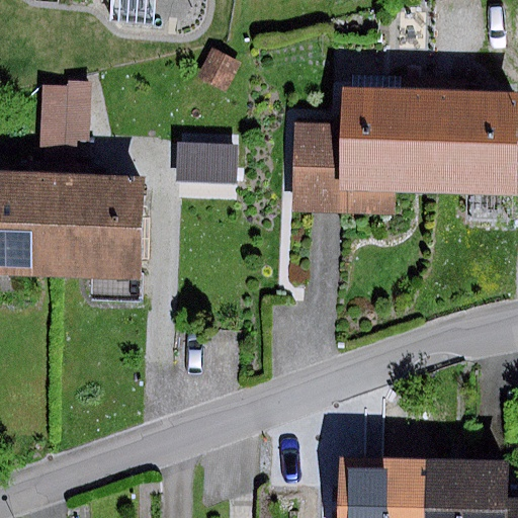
[(209,49),(195,79),(226,93),(240,63),(209,49)]
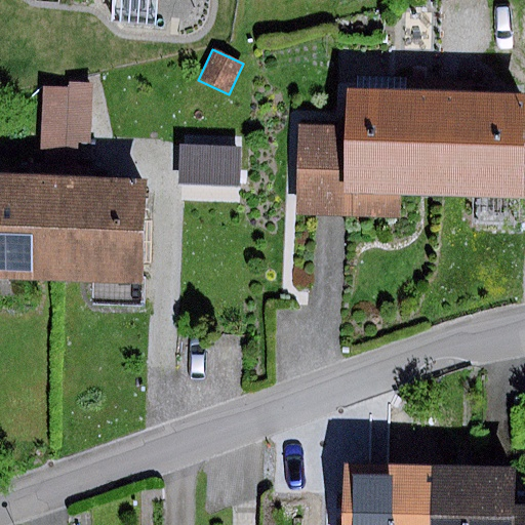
[(93,83),(68,82),(68,89),(65,160),(76,160),(76,140),(90,142),(93,83)]
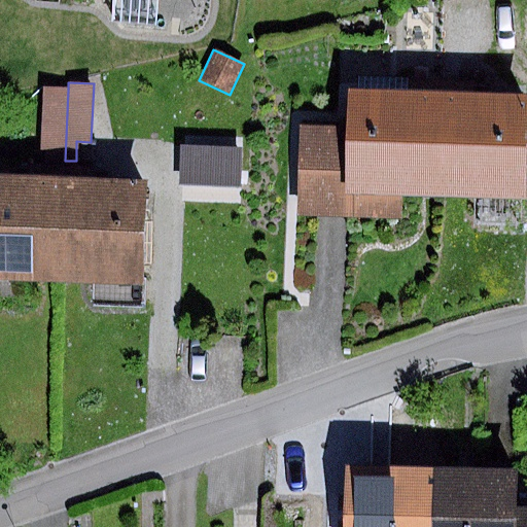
[(68,90),(42,89),(39,150),(46,151),(46,160),(65,161),(68,90)]
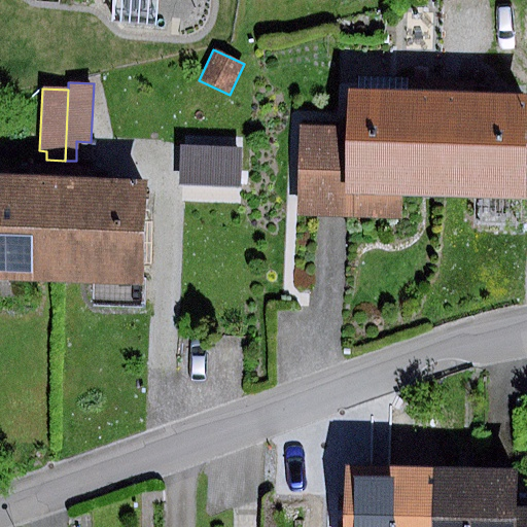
[(341,127),(299,126),(296,218),(402,220),(402,196),(436,196),(438,93),(342,91),(341,127)]
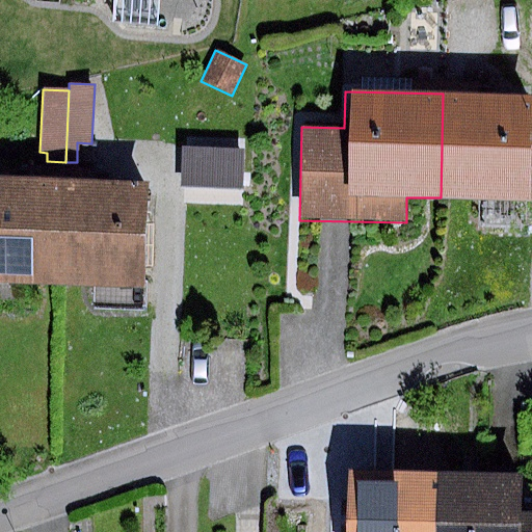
[(529,95),(443,94),(441,197),(528,198),(529,95)]
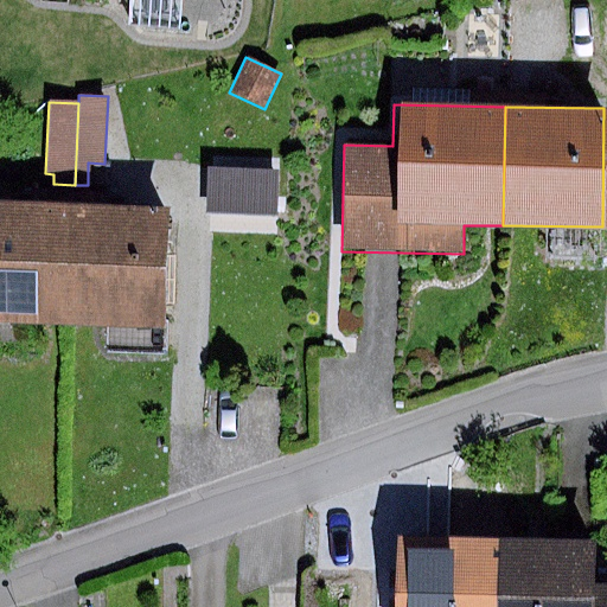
[(272,171),(208,171),(208,212),(272,213),(272,171)]
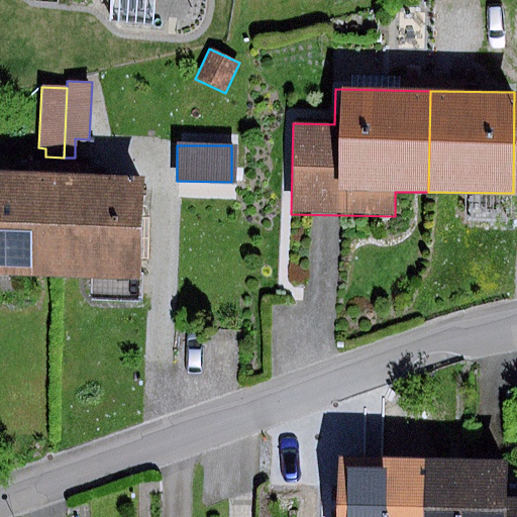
[(0,274),(54,276),(57,180),(0,178),(0,274)]
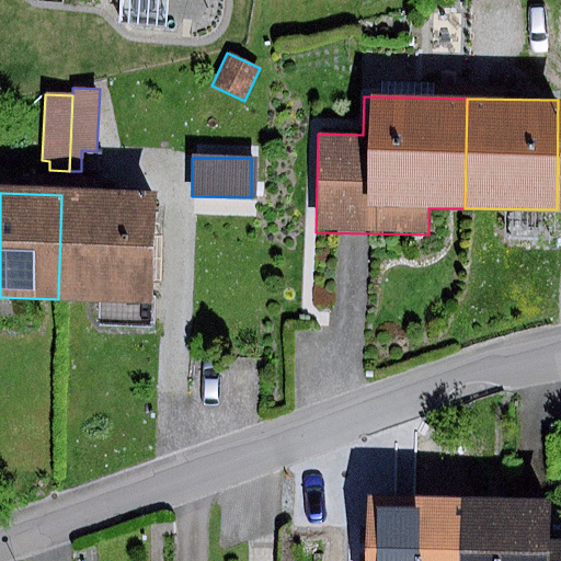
[(150,197),(61,195),(58,299),(95,300),(94,325),(147,327),(150,197)]
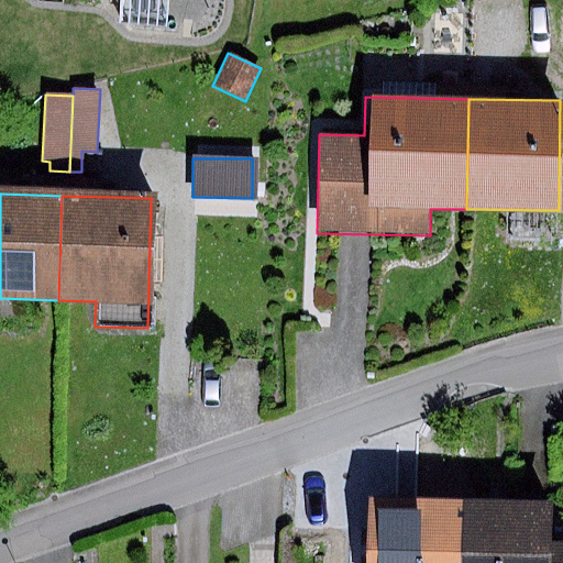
[(462,562),(463,505),(363,505),(362,562),(462,562)]
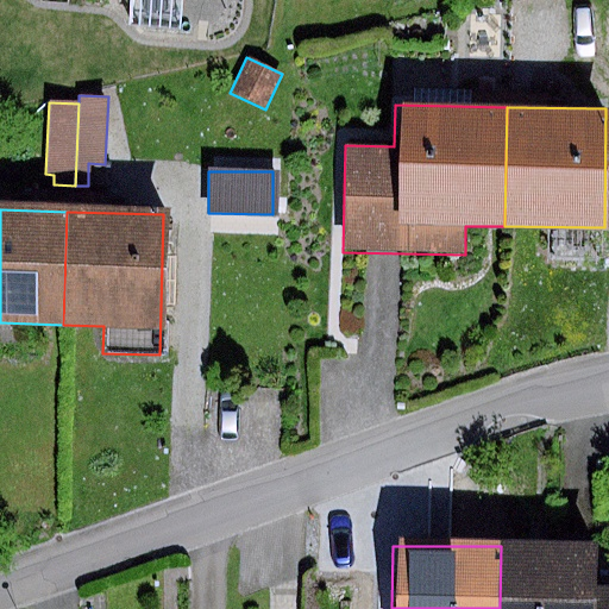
[(591,548),(501,546),(500,608),(608,608),(608,585),(591,585),(591,548)]
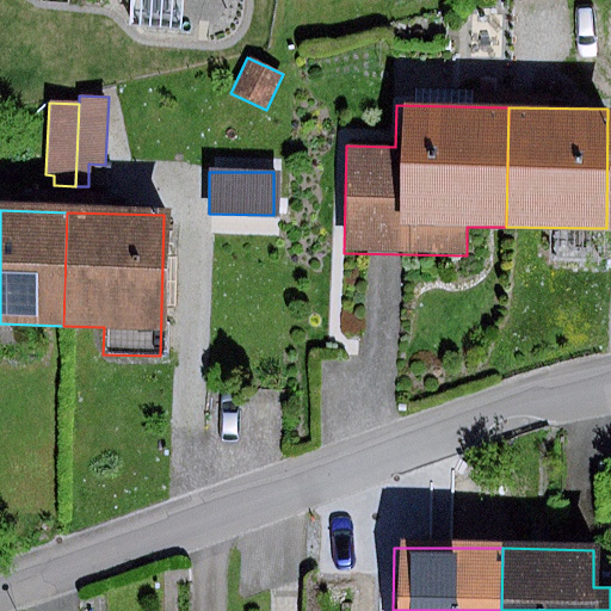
All buildings are outlined.
